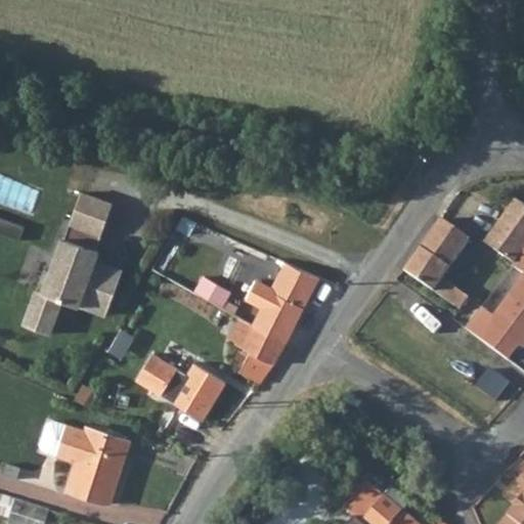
[(81,190),(70,222),(101,233),(113,203),(81,190)]
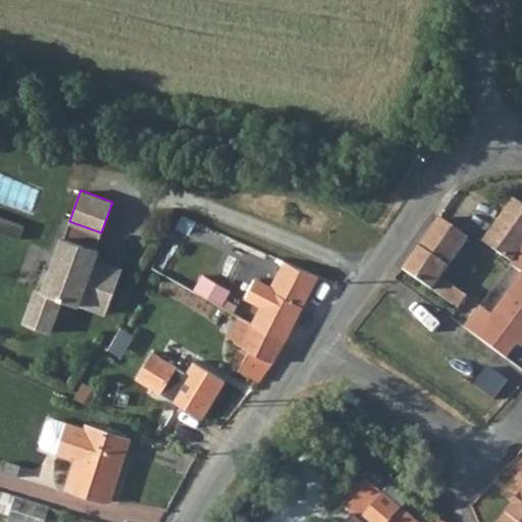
[(511,262),(521,249),(521,247),(521,204),(514,198),(482,242),(511,262)]
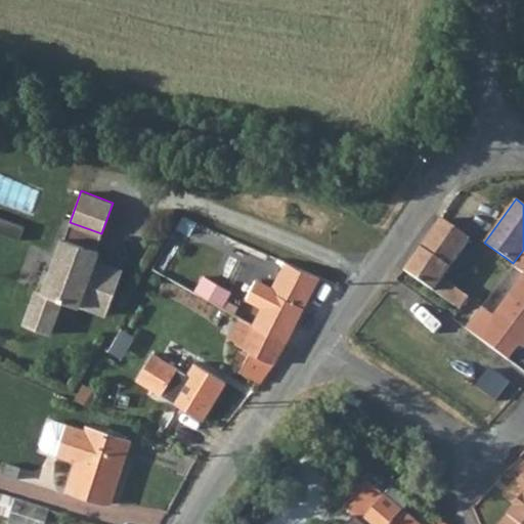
[(26,224),(0,214),(0,230),(20,238),(26,224)]
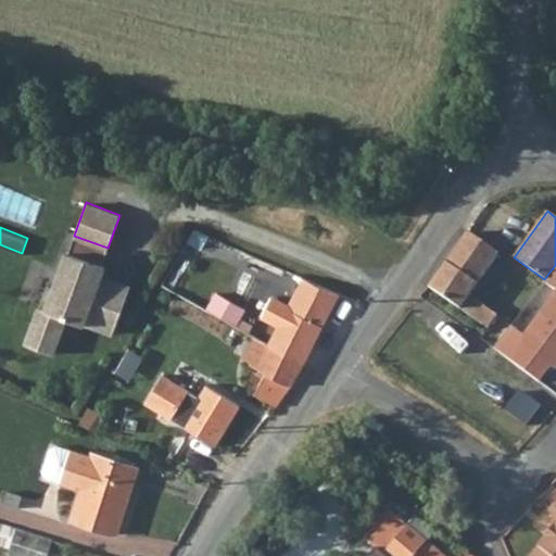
[(189,239),(202,247),(207,236),(194,229),(189,239)]
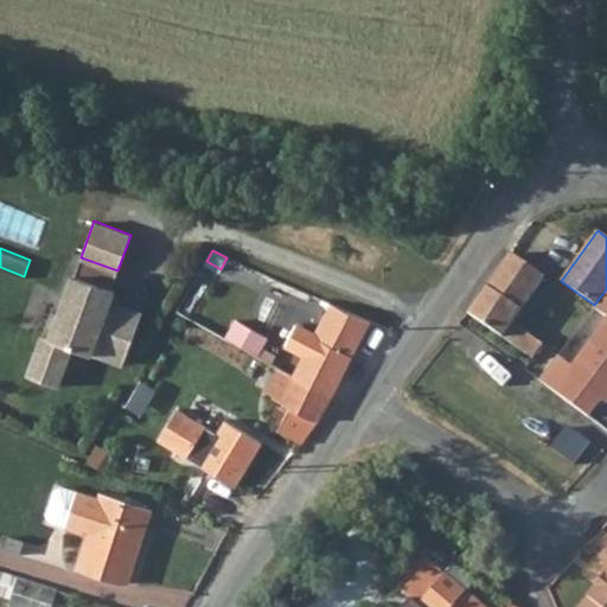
[(512,323),(544,276),(510,253),(509,256),(467,314),(532,358),(542,344),(512,323)]
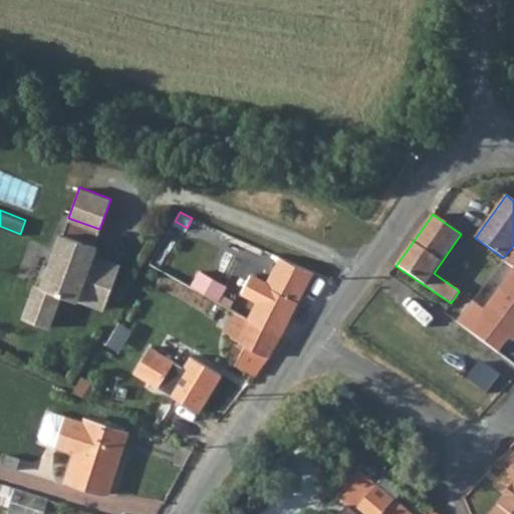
[(63,233),(94,244),(99,229),(68,218),(63,233)]
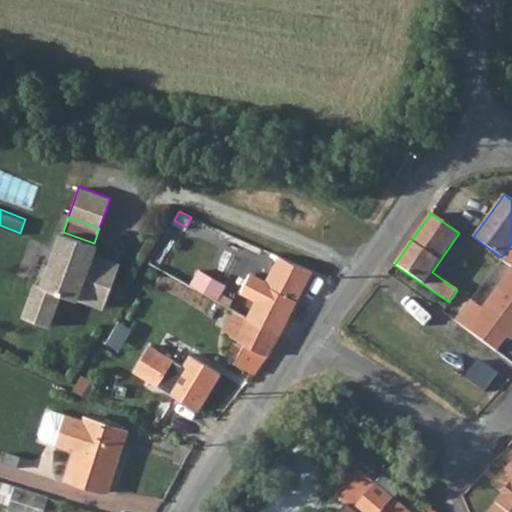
[(94,243),(63,232),(61,231),(49,264),(42,282),(36,280),(23,315),(48,325),(60,292),(76,297),(77,296),(104,306),(120,263),(93,253),(97,244),(94,243)]
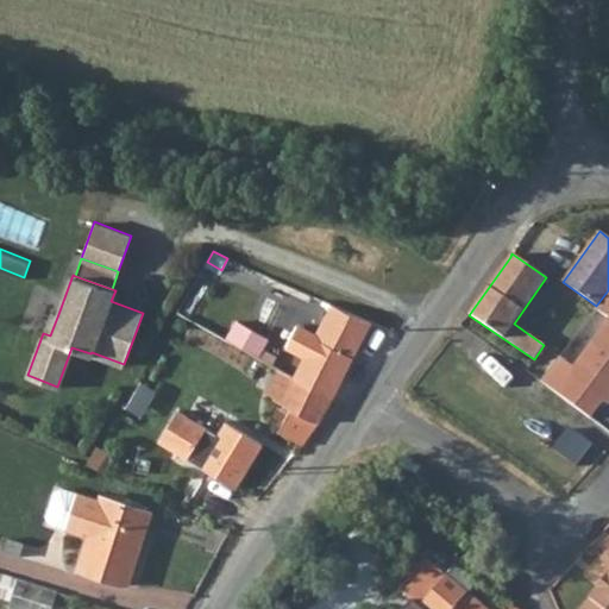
[(608,290),(596,306),(595,308),(608,318),(608,290)]
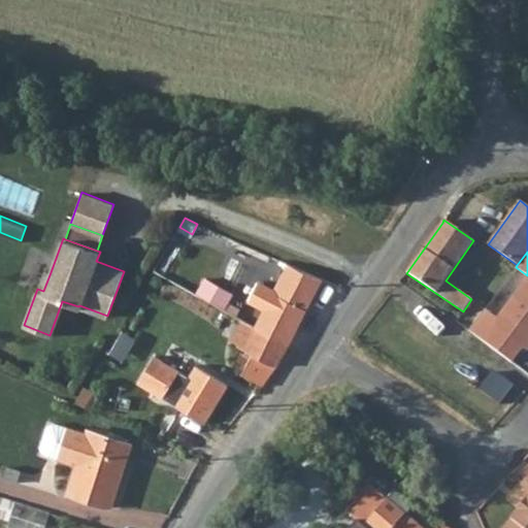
[(266,307),(257,326),(289,342),(298,324),(322,278),(315,275),(282,262),(274,275),(282,278),(276,288),(261,281),(251,300),(266,307)]
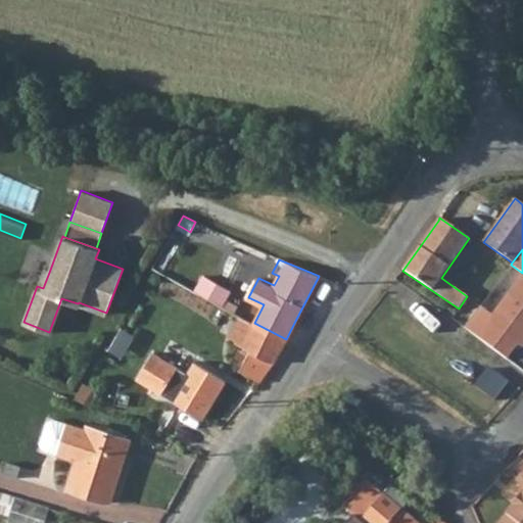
[(50,270),(44,267),(37,286),(43,288),(50,270)]
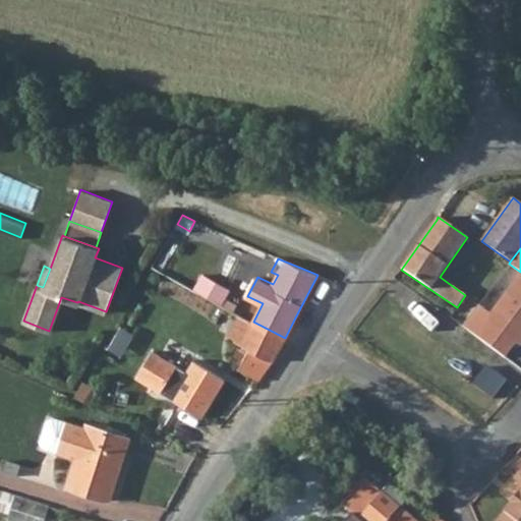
[(520,272),(491,312),(479,303),(463,326),(507,357),(520,337),(520,272)]
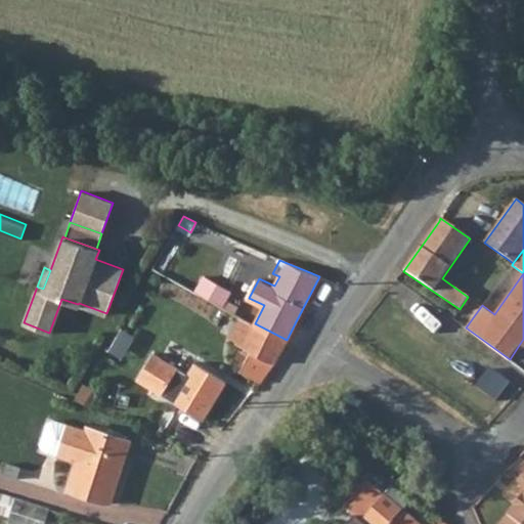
[(273,364),(287,340),(255,323),(239,316),(227,340),(242,346),(252,352),(244,364),(241,370),(261,383),(273,364)]
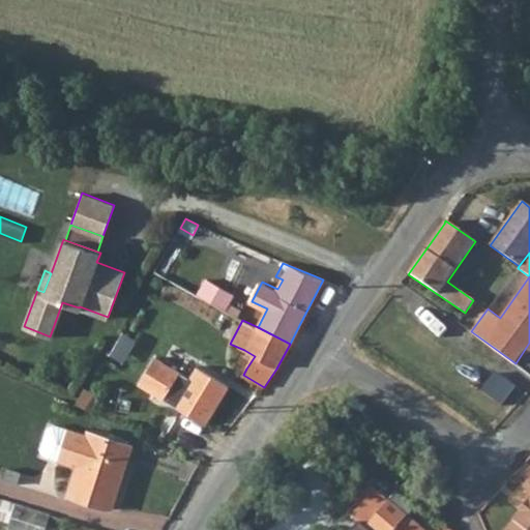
[(244,350),(237,363),(246,369),(255,356),(244,350)]
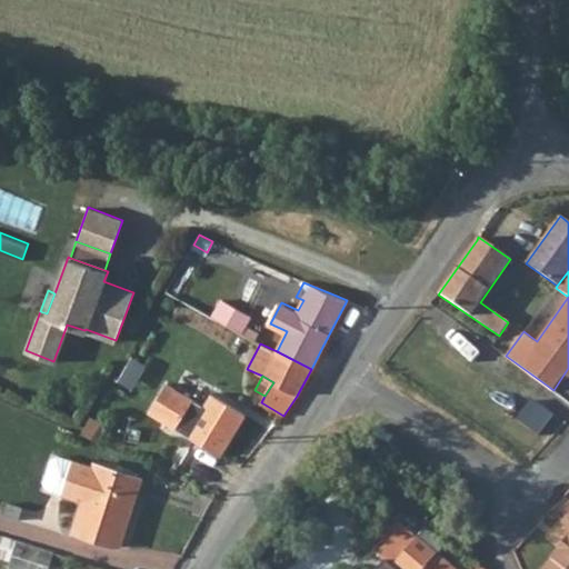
[(203,406),(166,385),(149,413),(220,456),(245,413),(210,393),(203,406)]
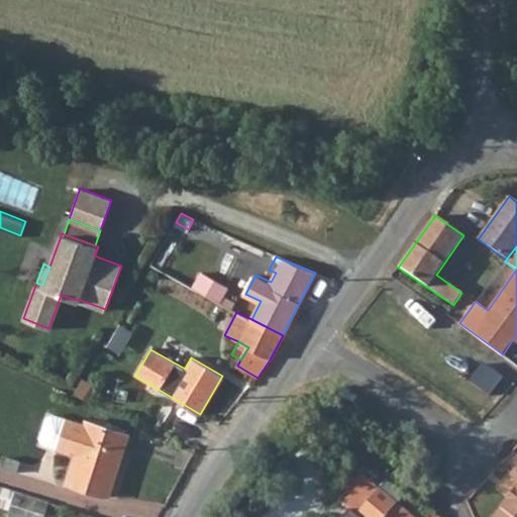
[(83,399),(92,385),(83,379),(74,393),(83,399)]
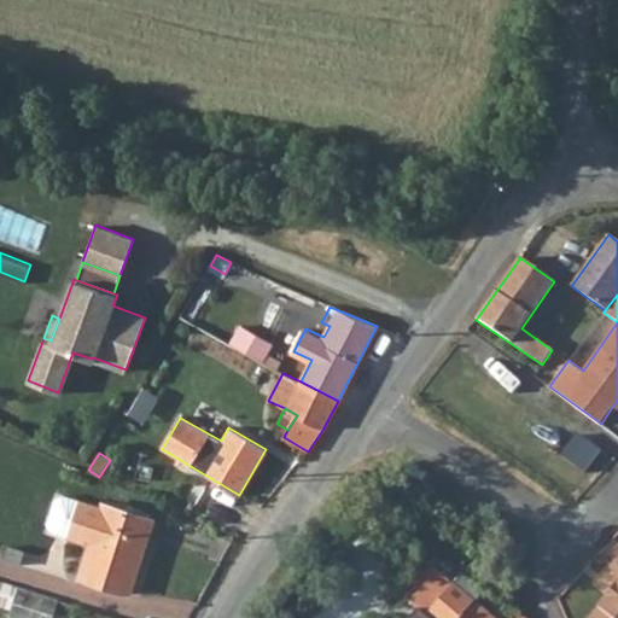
[(50,531),(68,538),(80,501),(63,495),(56,497),(47,525),(50,531)]
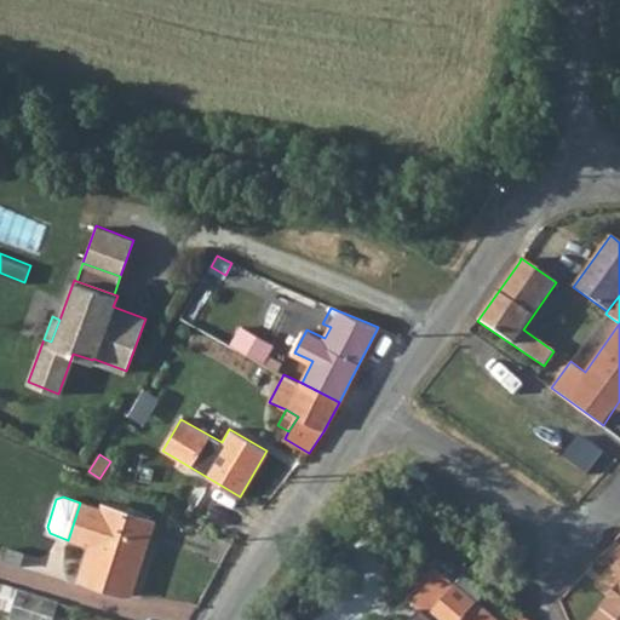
[(102,509),(80,503),(68,540),(91,546),(80,580),(132,596),(155,521),(103,505),(102,509)]
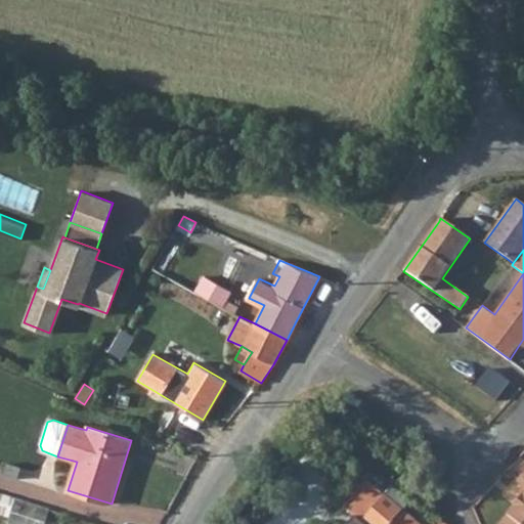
[(16,479),(20,468),(7,463),(3,475),(16,479)]
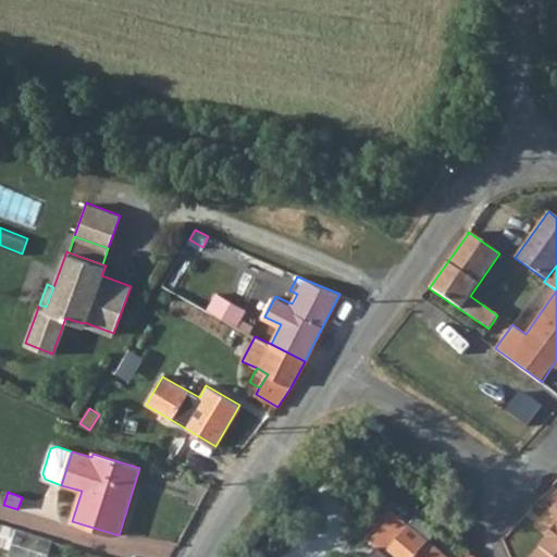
[(556,556),(556,506),(553,511),(556,515),(556,528),(532,556),(556,556)]
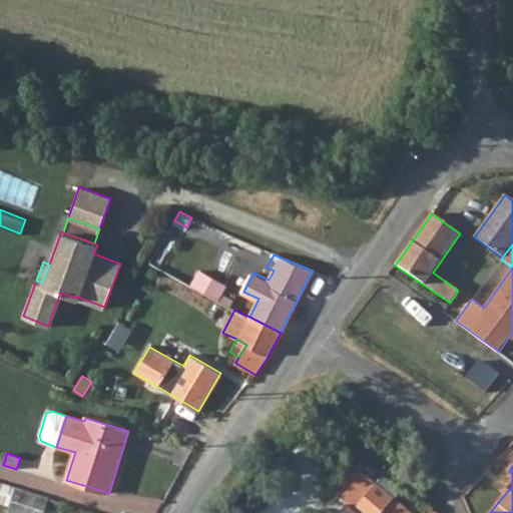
[(376,485),(358,470),(336,496),(347,505),(340,512),(409,512),(393,499),(401,490),(384,476),(376,485)]
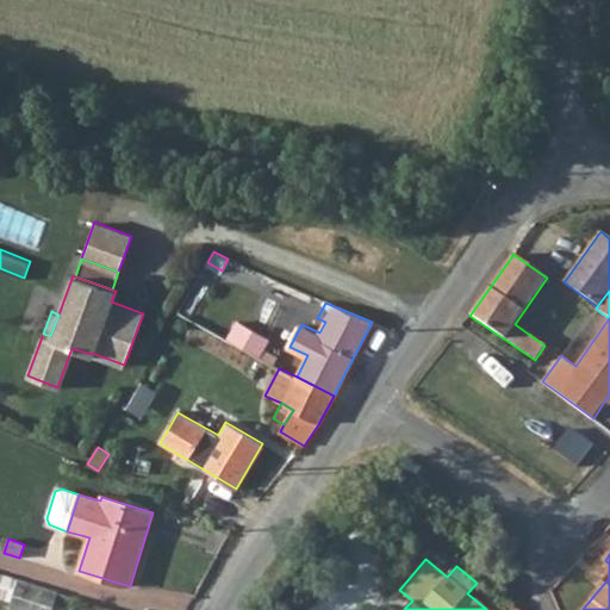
[(8,609),(53,609),(57,595),(0,576),(0,598),(12,603),(8,609)]
